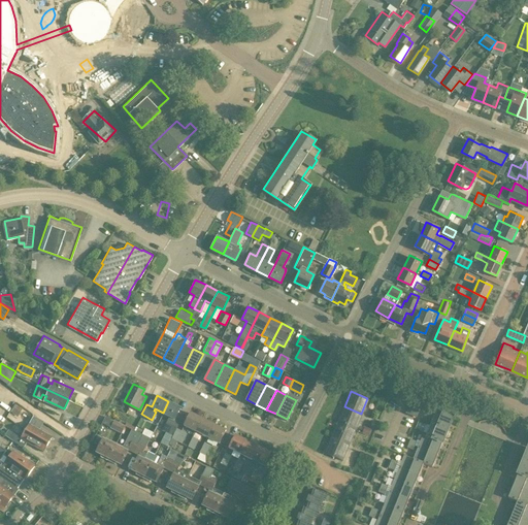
[(413,399),(407,412),(416,415),(421,402),(413,399)]
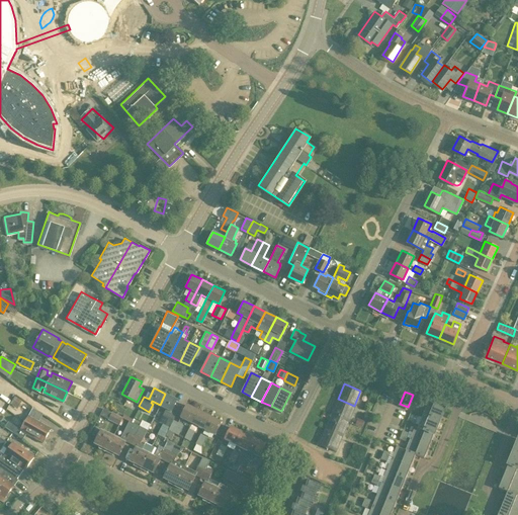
[(9,405),(18,409),(23,397),(14,394),(9,405)]
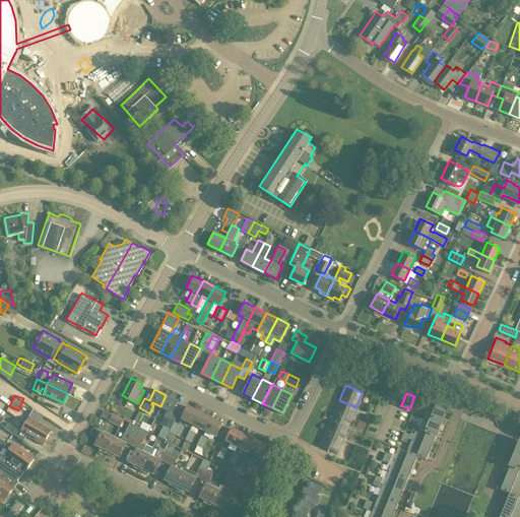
[(160,406),(166,409),(159,423),(170,428),(169,431),(174,421),(174,419),(177,413),(172,411),(178,400),(166,395),(160,406)]
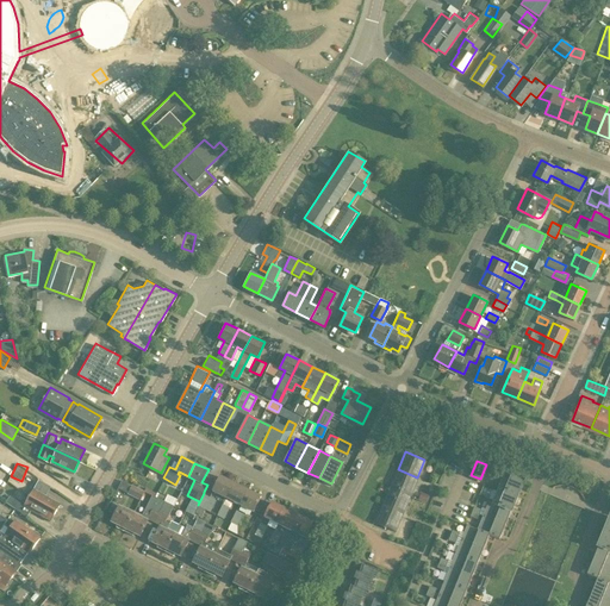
[(417,478),(398,469),(390,486),(410,494),(417,478)]
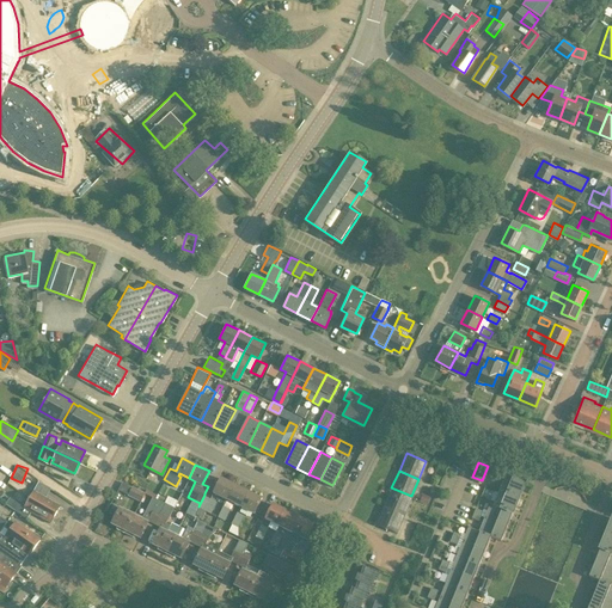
[(506,473),(501,485),(520,492),(525,481),(506,473)]
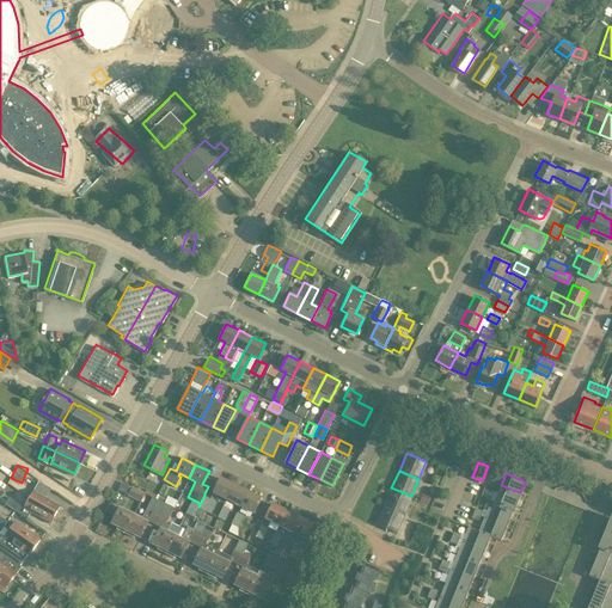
[(227,498),(234,484),(220,477),(213,491),(227,498)]
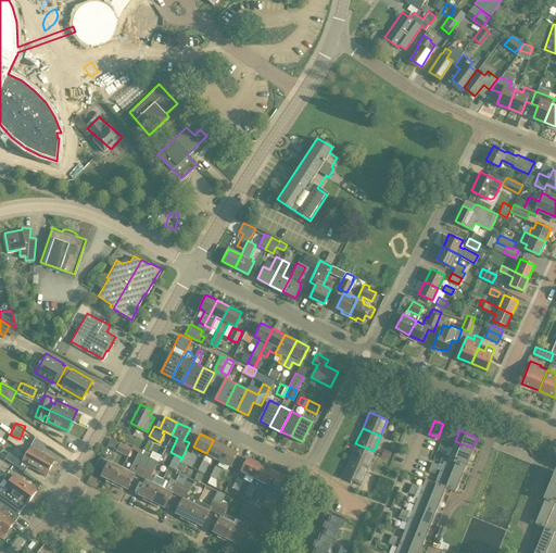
[(131,447),(111,437),(108,443),(116,448),(115,449),(124,453),(121,462),(124,463),(131,447)]
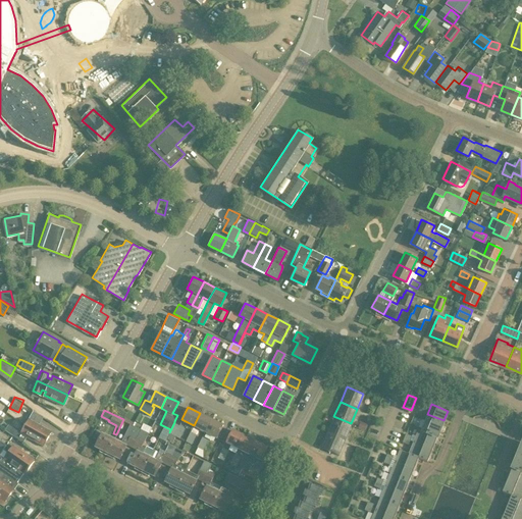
[(200,413),(194,425),(205,431),(211,418),(200,413)]
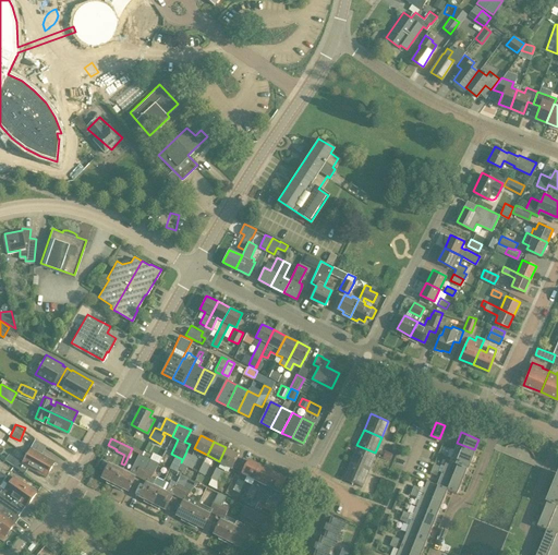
[(474,449),(457,443),(452,454),(470,460),(474,449)]
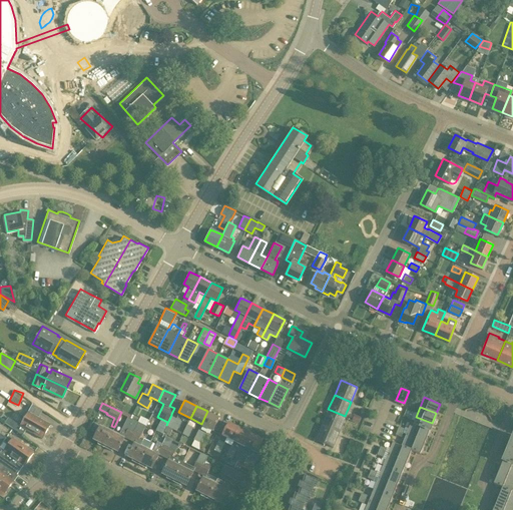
[(328,409),(322,424),(338,431),(345,416),(328,409)]
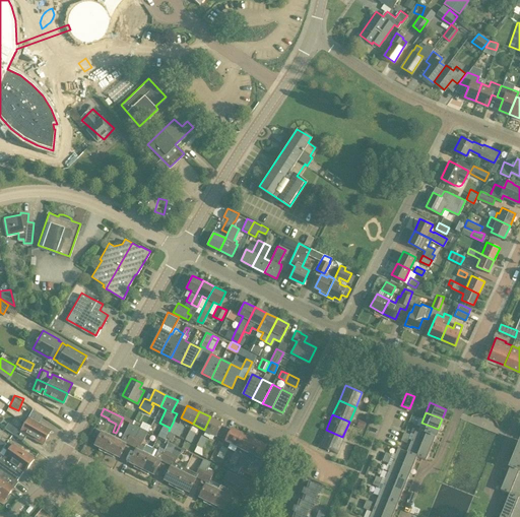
[(35,428),(47,435),(51,428),(28,415),(24,423),(35,428)]
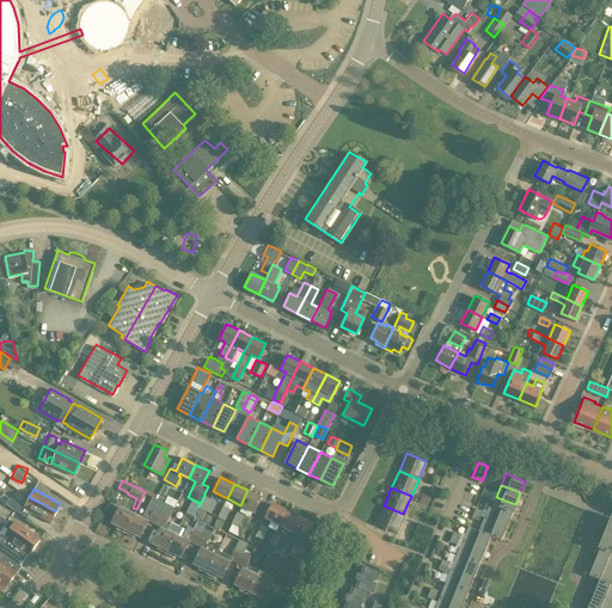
[(262,497),(248,490),(240,505),(255,511),(262,497)]
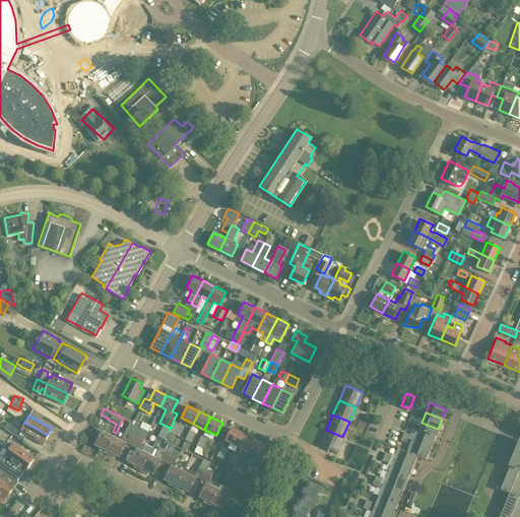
[(113,437),(107,450),(119,456),(126,441),(131,444),(140,426),(130,421),(120,440),(113,437)]
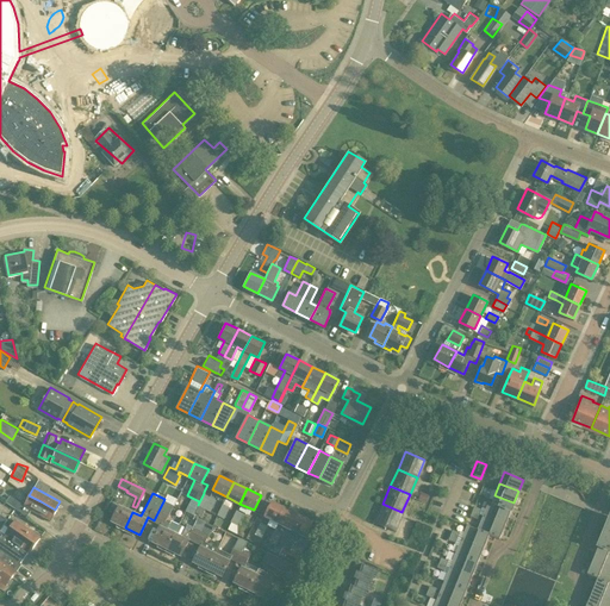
[(204,493),(198,505),(195,511),(201,514),(205,507),(210,511),(216,499),(204,493)]
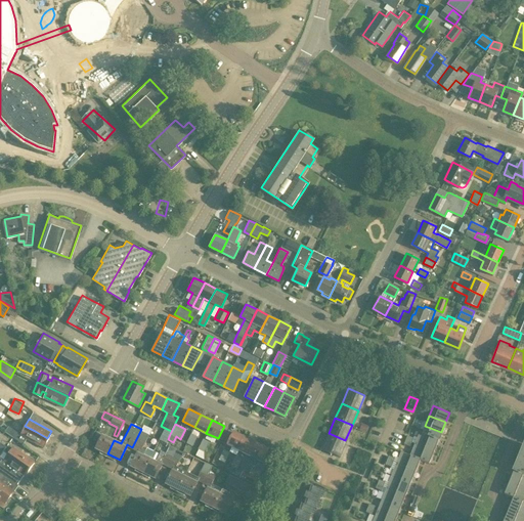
[(25,426),(20,434),(43,446),(47,438),(35,431),(25,426)]
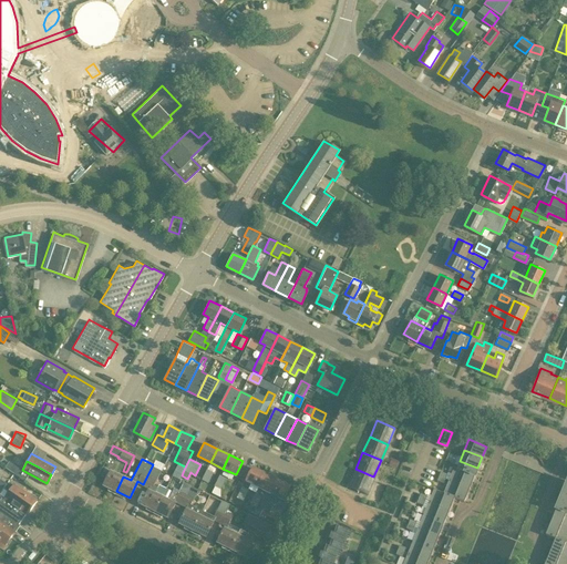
[(454,465),(452,470),(473,479),(477,468),(460,461),(457,467),(454,465)]
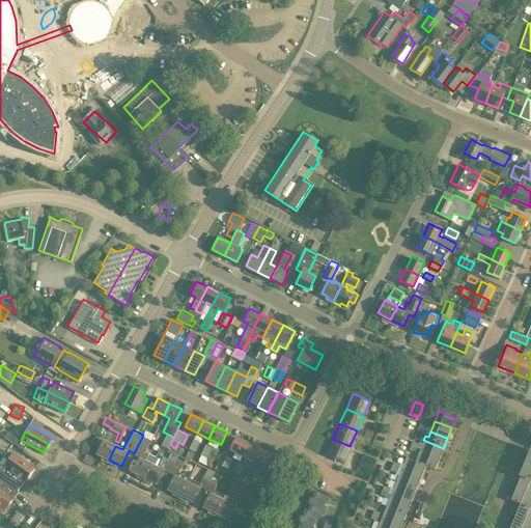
[(134,453),(139,455),(132,471),(144,477),(150,464),(144,461),(147,454),(144,452),(150,439),(143,435),(134,453)]
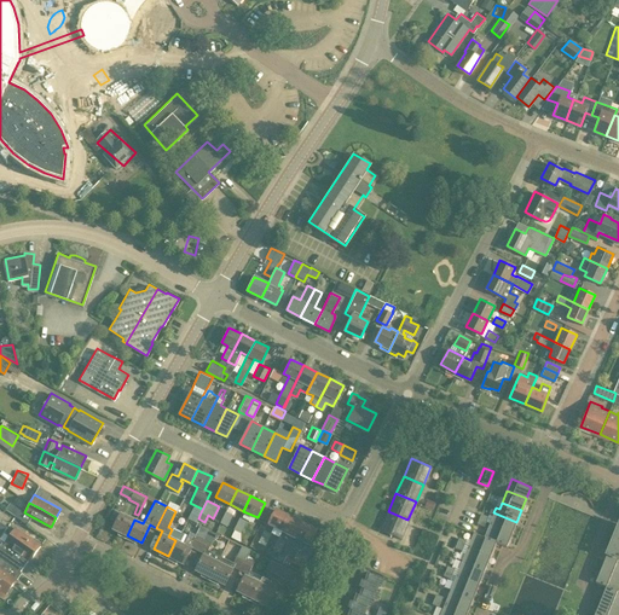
[(134,520),(120,512),(121,511),(115,508),(110,517),(116,521),(113,528),(127,535),(134,520)]
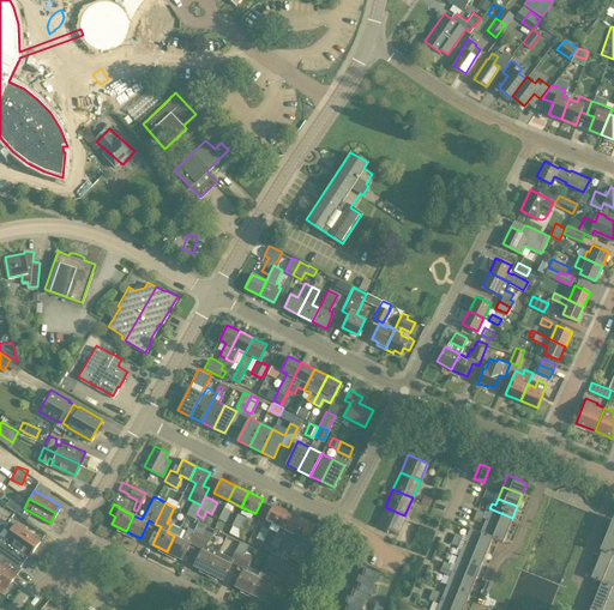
[(223,505),(217,517),(226,520),(232,508),(223,505)]
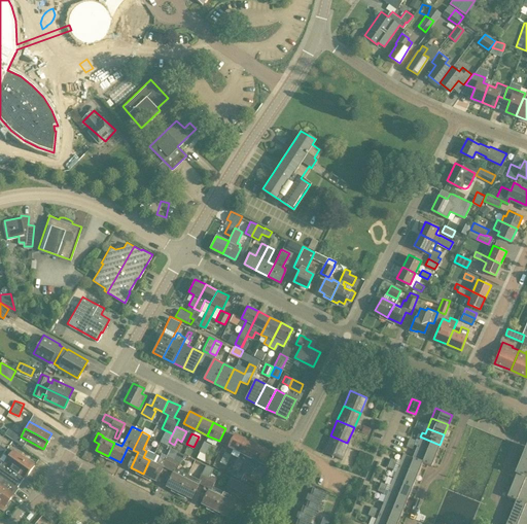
[(240,451),(246,439),(235,433),(229,446),(240,451)]
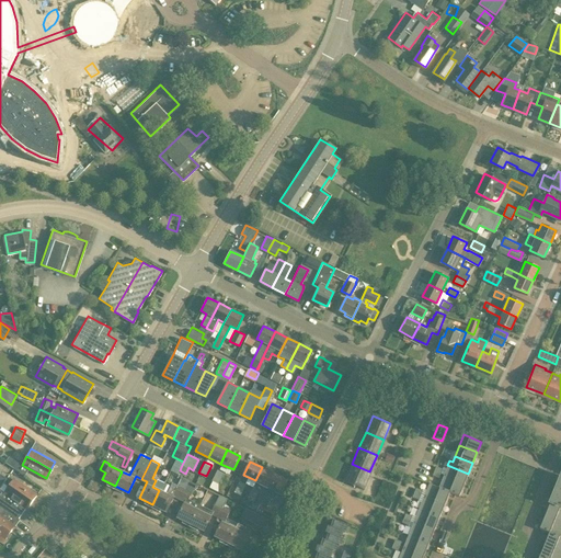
[(369,471),(352,464),(345,479),(363,487),(369,471)]
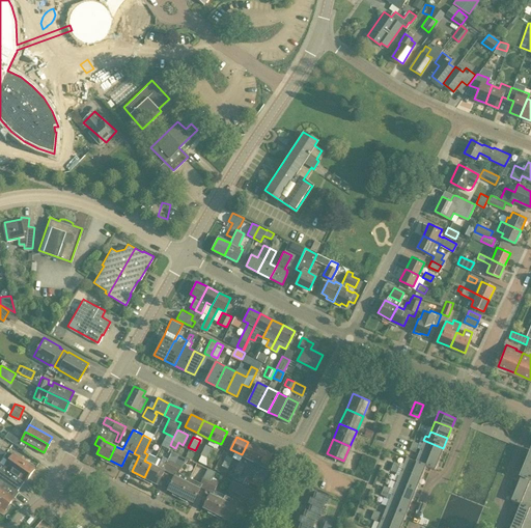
[(419,442),(413,440),(409,448),(416,450),(419,442)]
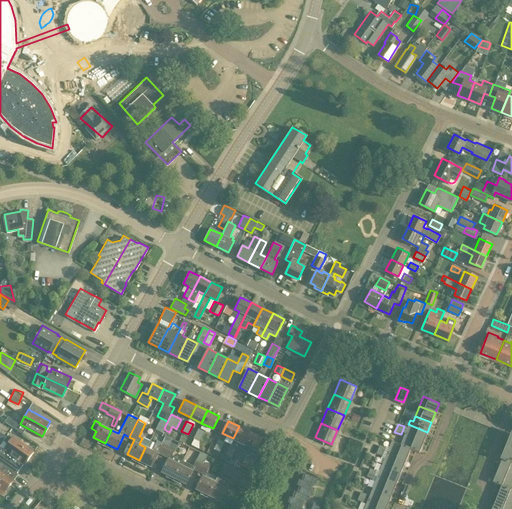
[(408,424),(404,434),(423,442),(427,432),(408,424)]
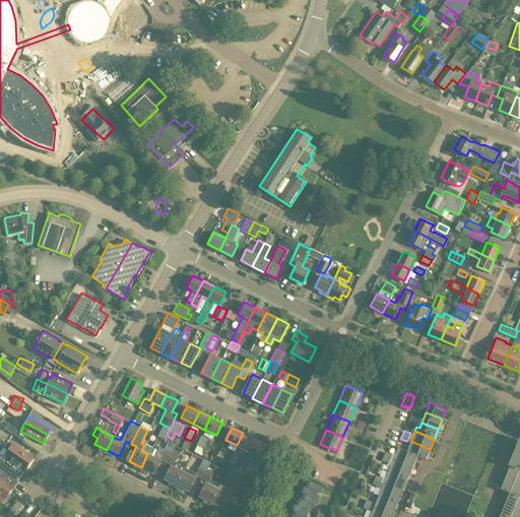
[(255,439),(243,433),(237,445),(248,451),(255,439)]
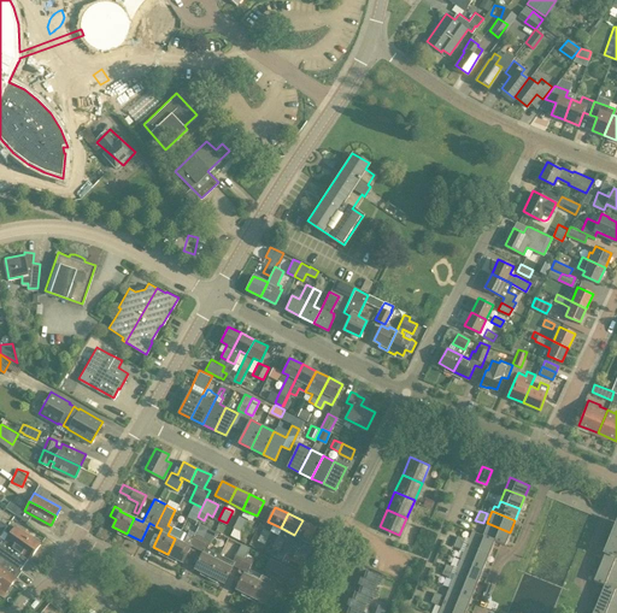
[(239,514),(233,526),(229,534),(240,538),(240,530),(246,518),(239,514)]
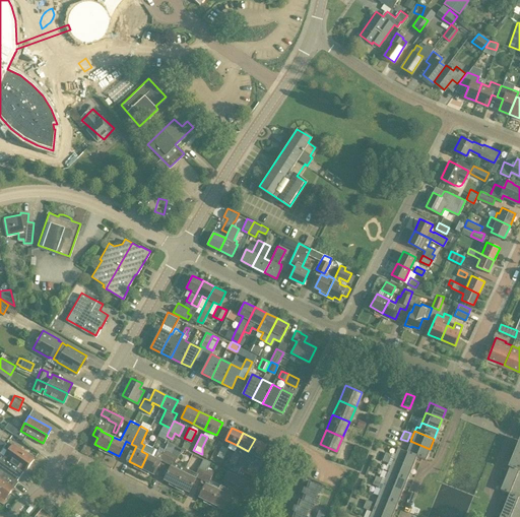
[(220,437),(209,458),(220,463),(229,447),(222,444),(224,440),(220,437)]
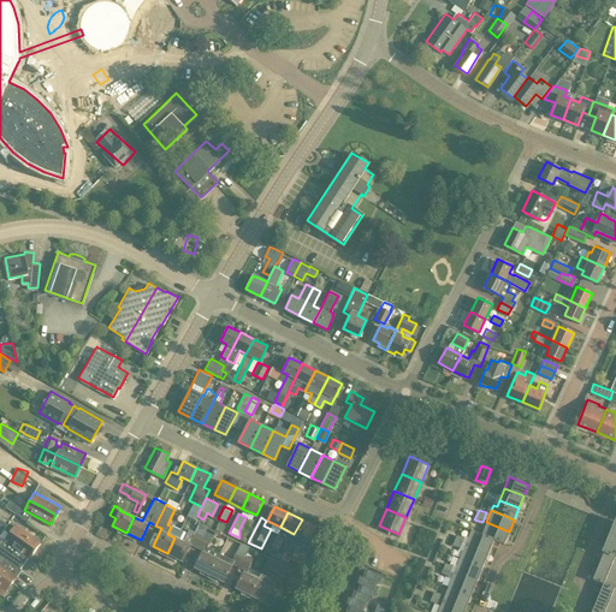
[(0,518),(0,553),(19,568),(28,557),(4,540),(4,539),(0,536),(0,533),(6,523),(0,518)]
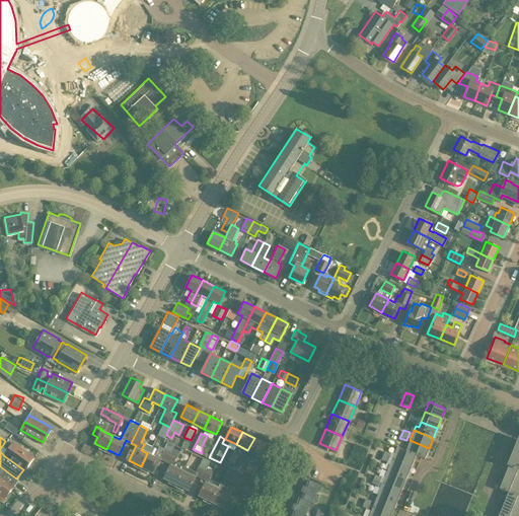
[(247,450),(237,471),(252,480),(256,472),(246,467),(253,453),(260,456),(266,444),(254,438),(247,450)]
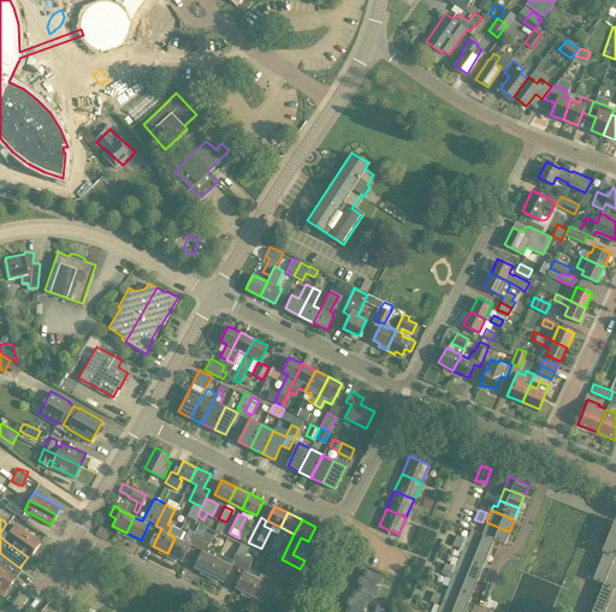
[(190,544),(196,546),(203,533),(207,526),(199,521),(194,530),(189,528),(183,541),(175,538),(167,553),(182,560),(190,544)]
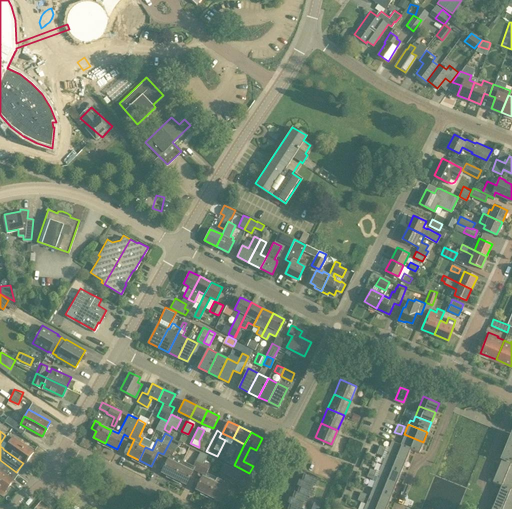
[(423,442),(404,434),(400,443),(410,448),(419,451),(423,442)]
